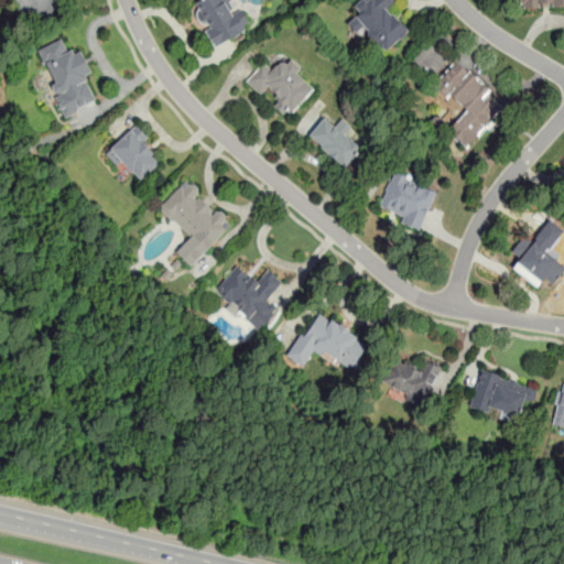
[(192,0),(190,1),(213,46),(250,29),(236,0),(192,0)]
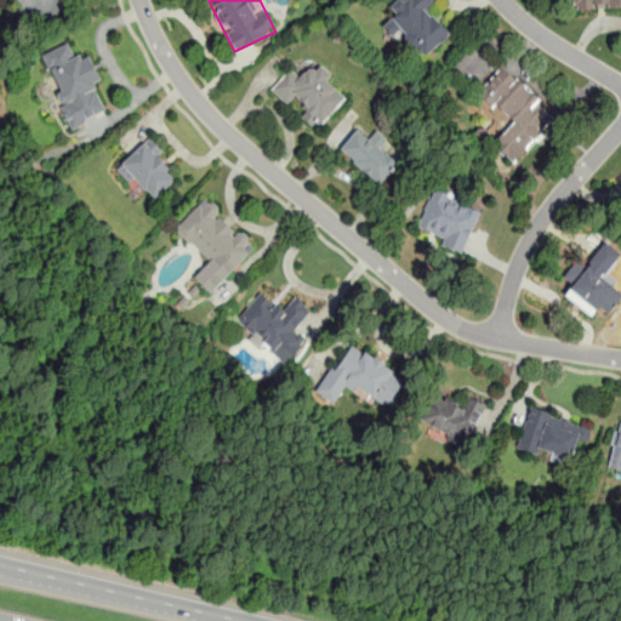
[(428,9),(439,0),(399,0),(389,9),(396,16),(383,26),(393,38),(399,33),(421,61),(450,36),(428,9)]
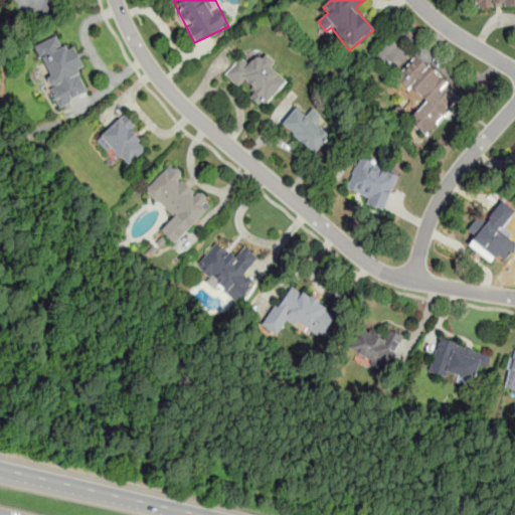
[(83,68),(71,42),(62,47),(56,34),(33,46),(61,106),(88,93),(77,71),(83,68)]
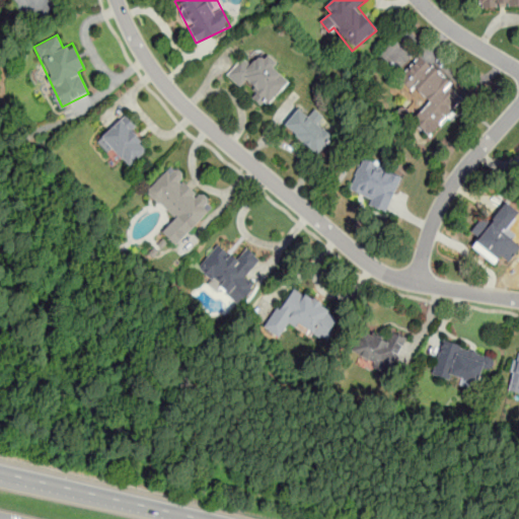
[(292,79),(262,52),(250,63),(243,57),(226,75),(241,88),(243,86),(267,107),(292,79)]
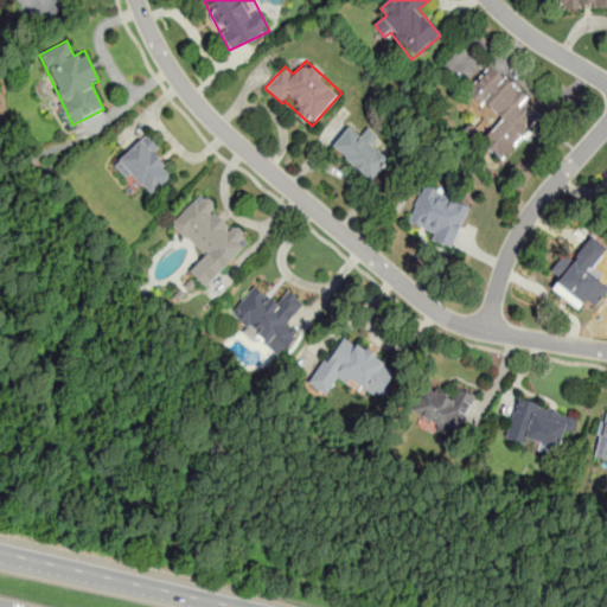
[(491,64),(465,91),(491,116),(478,131),(504,155),(544,113),(491,64)]
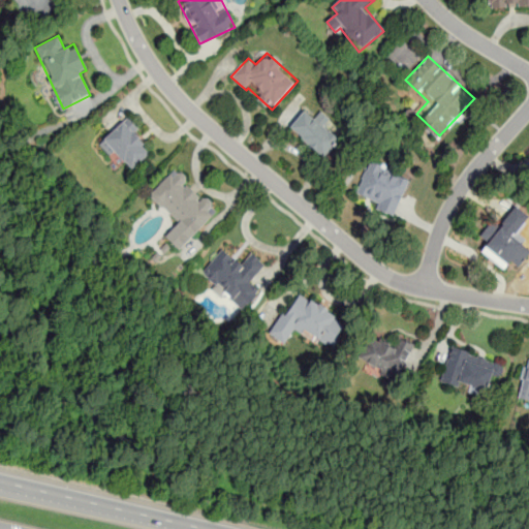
[(324,157),(342,134),(316,116),(315,118),(303,109),(287,129),(324,157)]
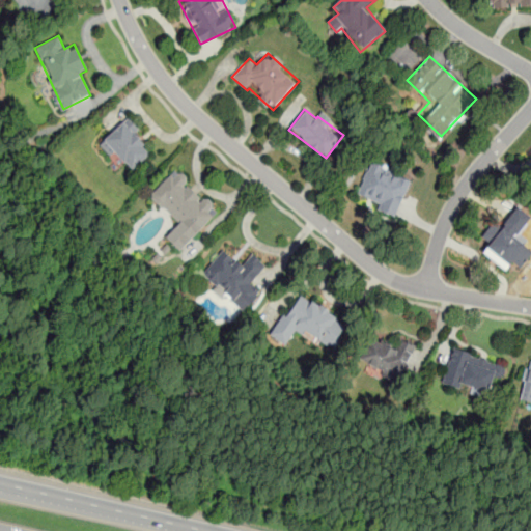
[(130,171),(155,148),(126,118),(101,142),(130,171)]
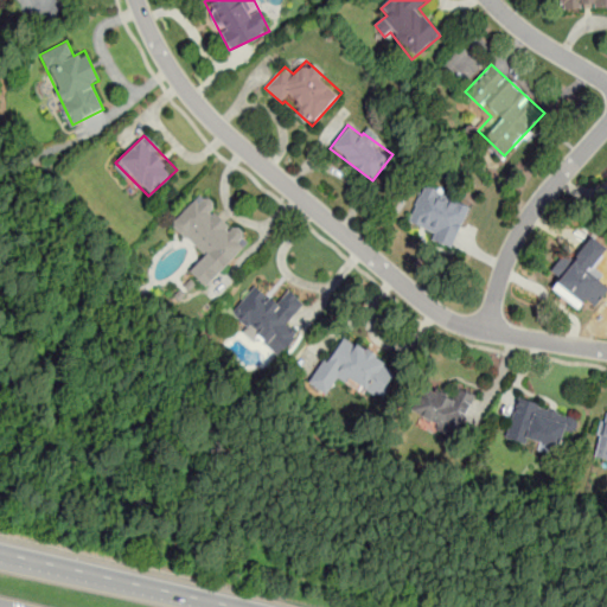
[(453,244),(471,204),(425,184),(407,224),(453,244)]
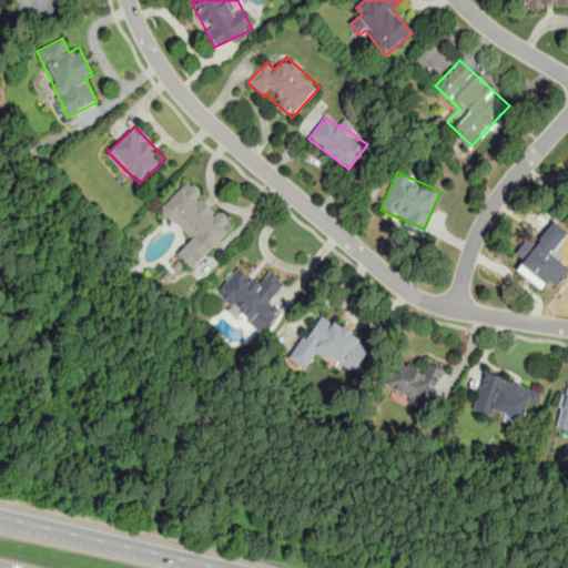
[(160,210),(191,241),(178,254),(192,270),(233,230),(189,183),(160,210)]
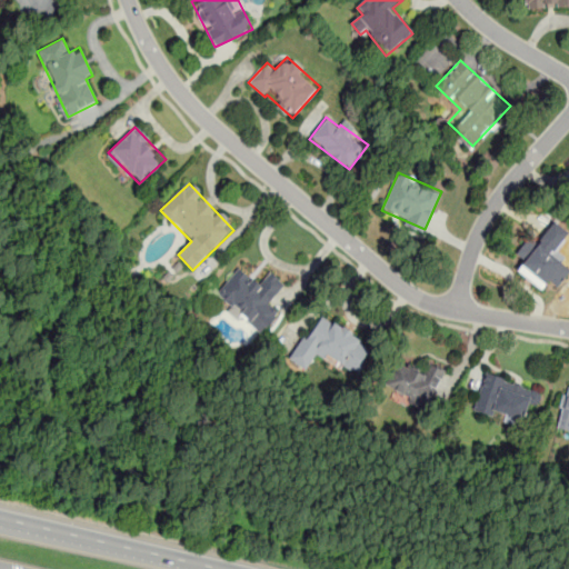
[(551,251),(568,238),(555,222),(538,236),(551,251)]
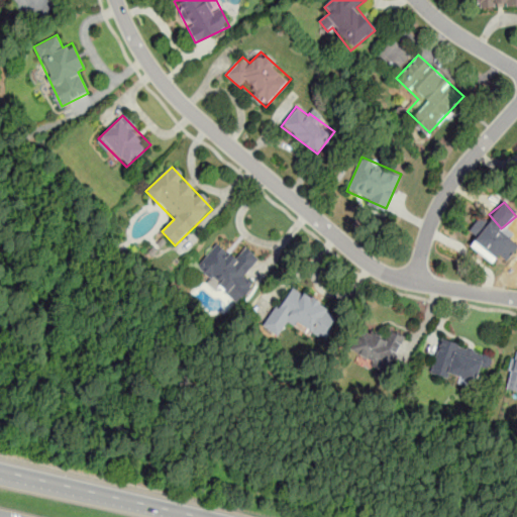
[(469,231),(476,237),(470,245),(492,263),(511,237),(481,215),(469,231)]
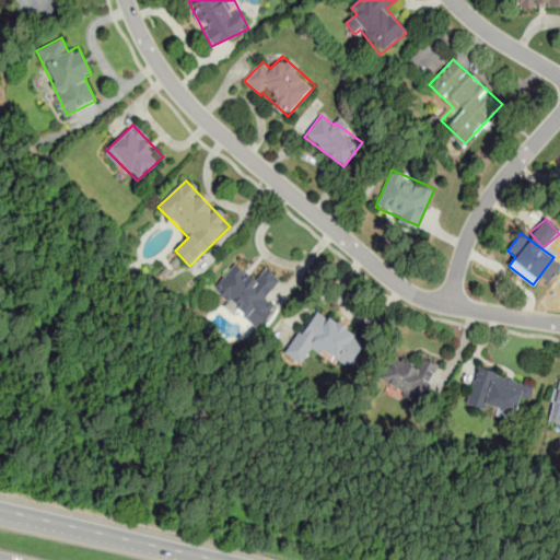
[(266,299),(281,279),(266,267),(255,280),(235,264),(211,292),(256,328),(275,306),(266,299)]
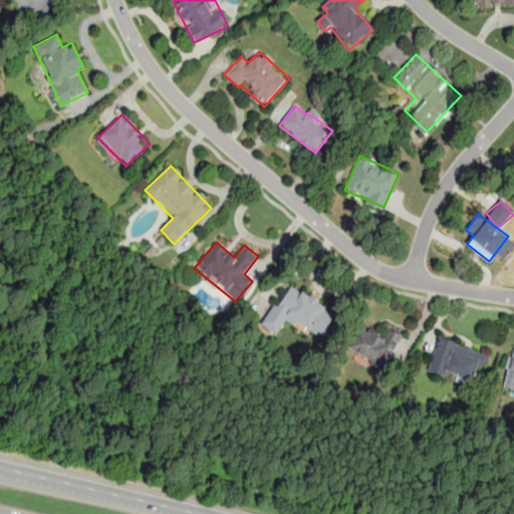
[(292,282),(261,322),(276,334),(290,316),(320,339),(337,317),(292,282)]
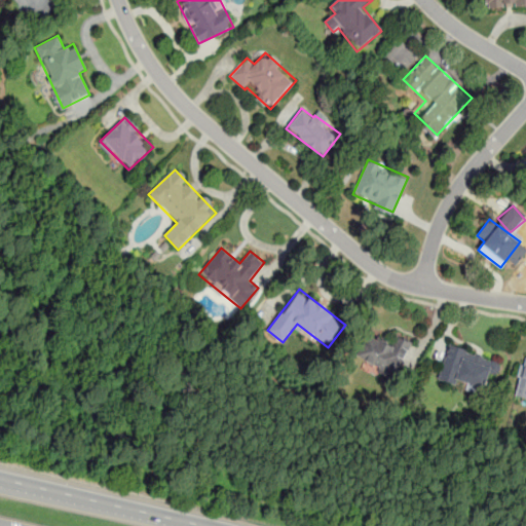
[(390,345),(369,334),(355,358),(392,378),(412,344),(397,335),(390,345)]
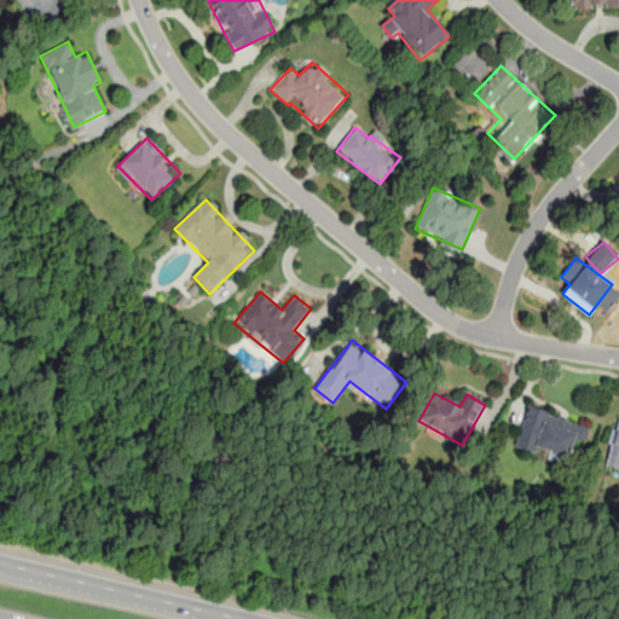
[(573,462),(584,422),(526,406),(515,446),(573,462)]
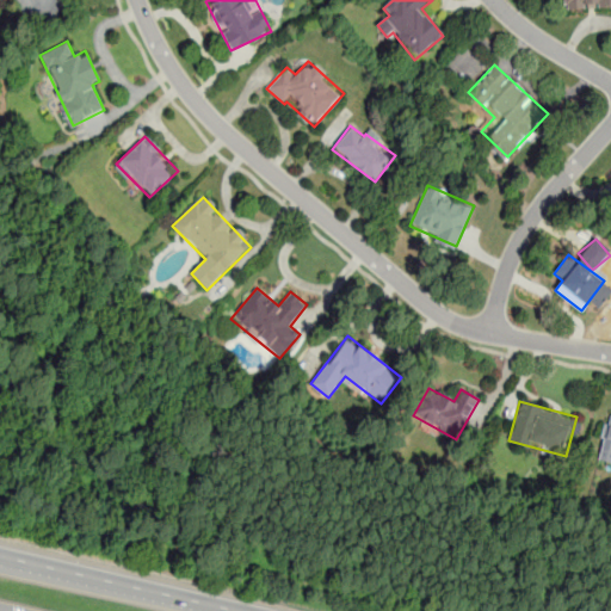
[(610,456),(610,409),(598,452),(610,456)]
